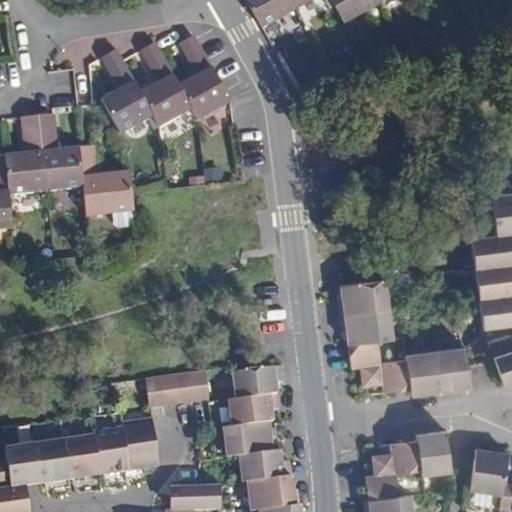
[(245,0),(260,27),(293,9),(288,0),(245,0)]
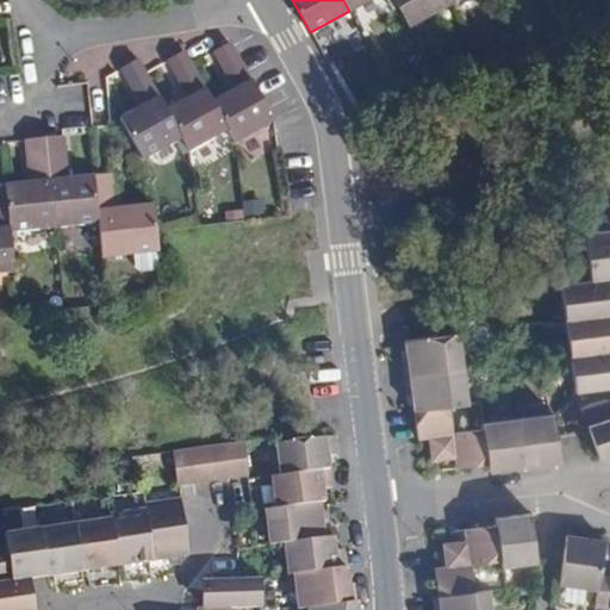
[(343,0),(349,11),(367,0),(343,0)]
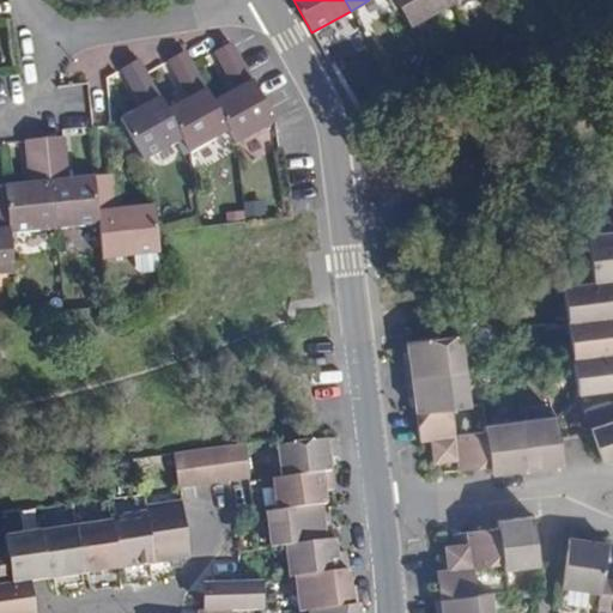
[(395,0),(411,26),(449,5),(447,0),(395,0)]
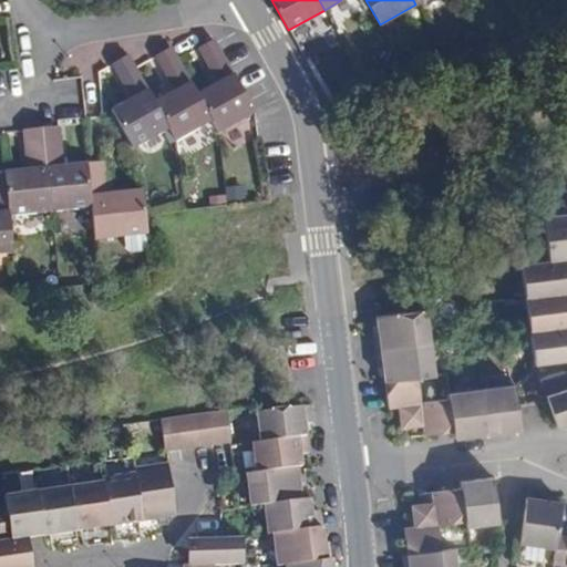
[(212,120),(219,133),(255,112),(214,40),(199,49),(219,83),(197,94),(212,120)]
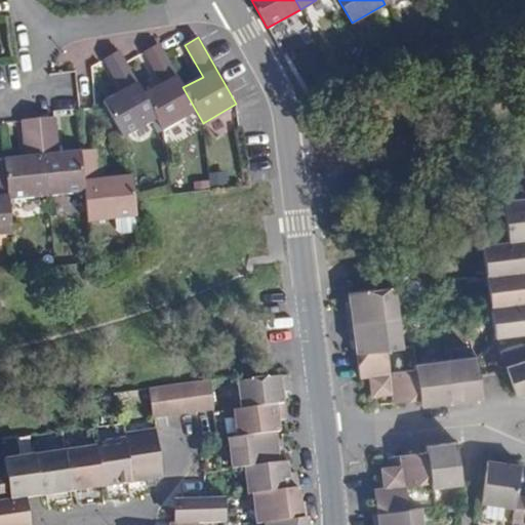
[(163,128),(164,129),(196,111),(183,87),(165,56),(158,44),(144,52),(162,85),(145,95),(157,118),(163,128)]
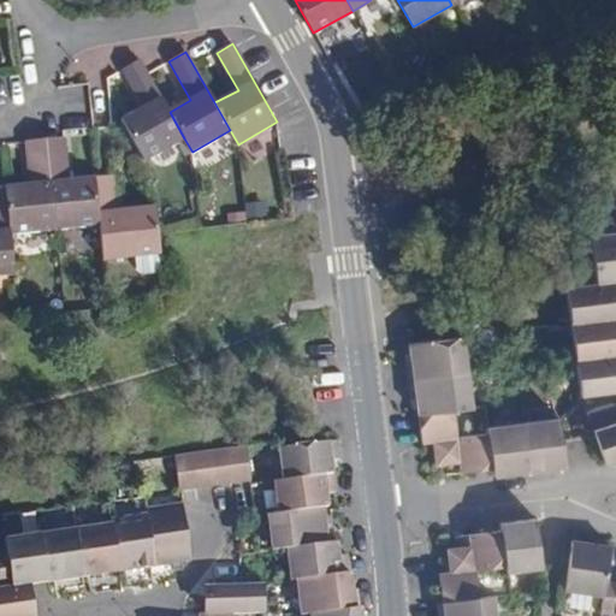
[(144,161),(184,138),(170,112),(148,73),(140,59),(123,70),(143,107),(120,120),(144,161)]
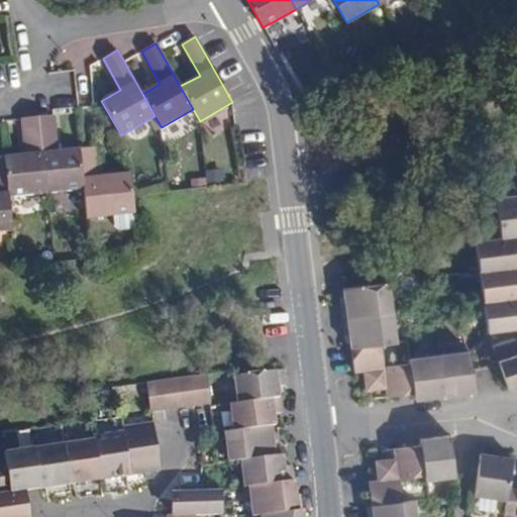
[(84,189),(80,149),(59,151),(55,116),(38,117),(45,192),(84,189)]
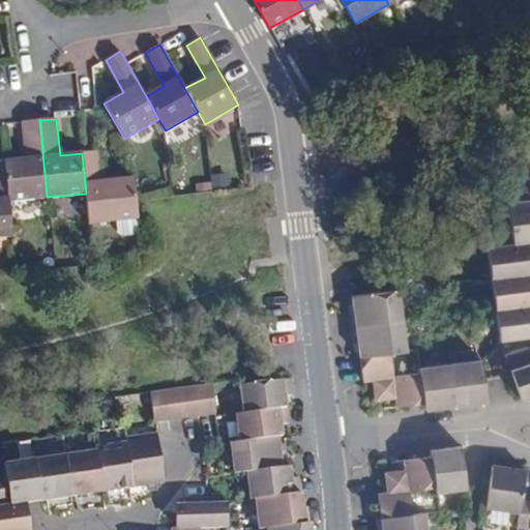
[(8,201),(47,197),(39,120),(23,122),(27,159),(4,162),(8,201)]
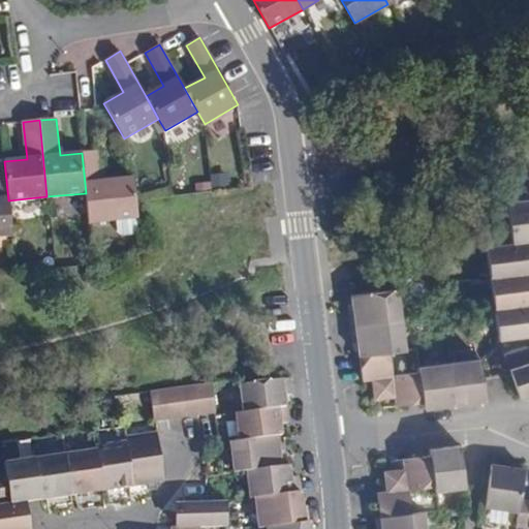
[(86,193),(89,222),(137,217),(135,200),(133,177),(101,180),(98,151),(82,153),(86,193)]
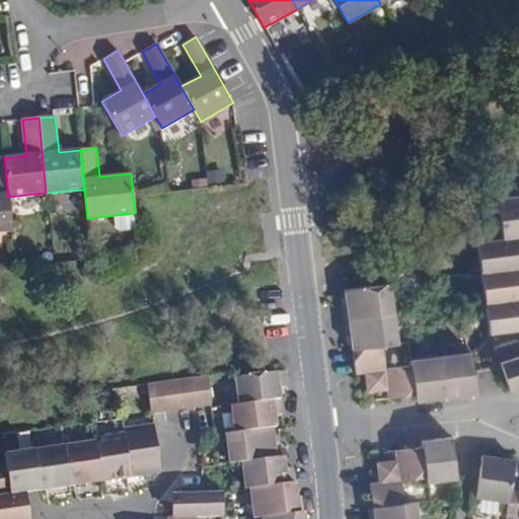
[(0,231),(12,230),(8,197),(4,158),(0,158),(0,231)]
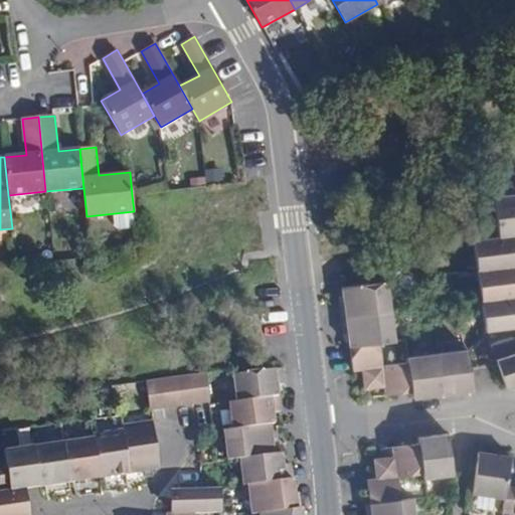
[(514,194),(494,197),(497,222),(499,236),(513,235),(514,234),(514,194)]
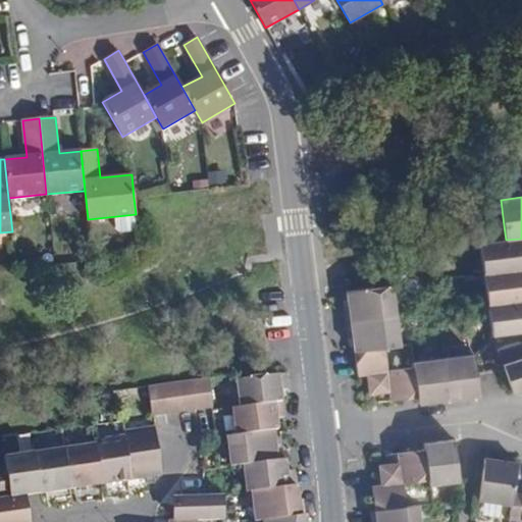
[(521,252),(520,239),(506,240),(482,243),(481,243),(485,274),(521,269),(521,252)]
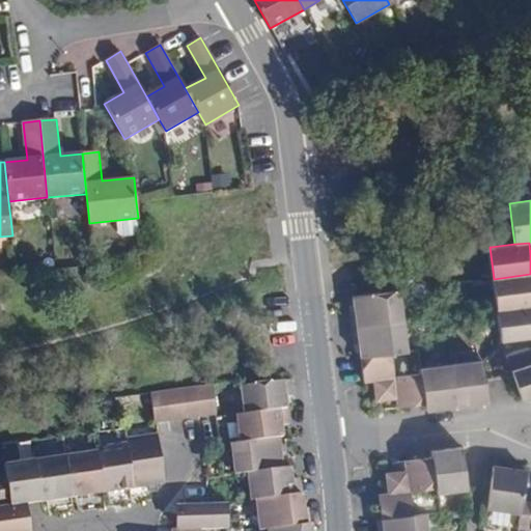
[(530,274),(494,279),(498,309),(530,305),(530,274)]
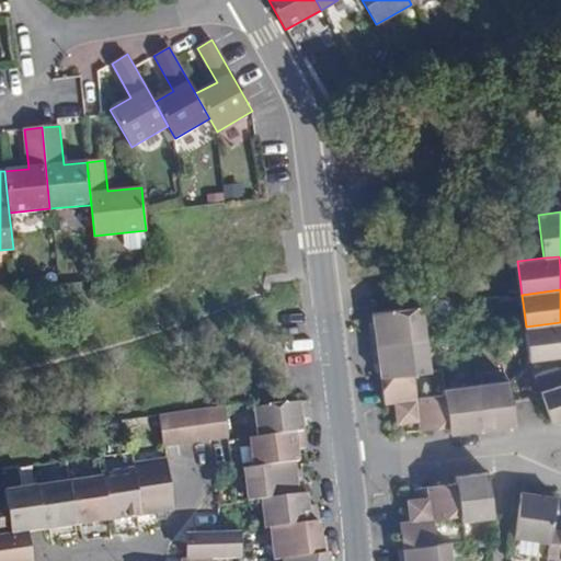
[(371,346),(425,340),(422,308),(373,315),(375,330),(370,330),(371,346)]
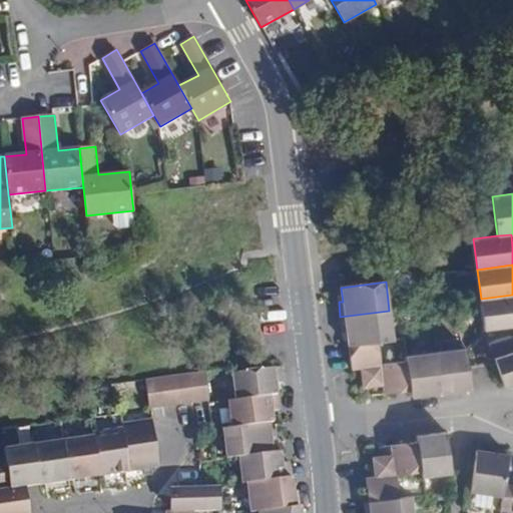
[(512,295),(481,299),(484,329),(510,326),(512,325),(512,295)]
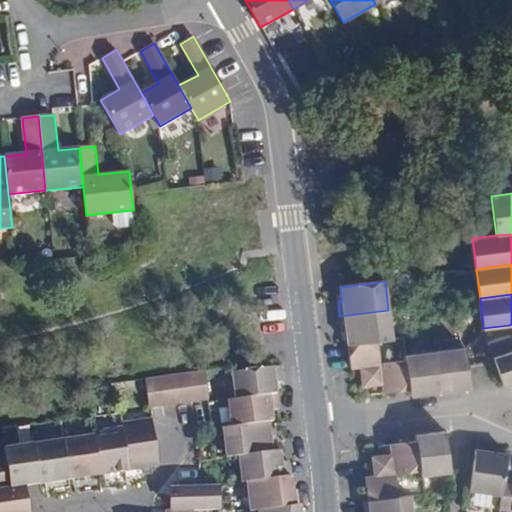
[(348,345),(392,340),(388,310),(339,316),(341,333),(347,332),(348,345)]
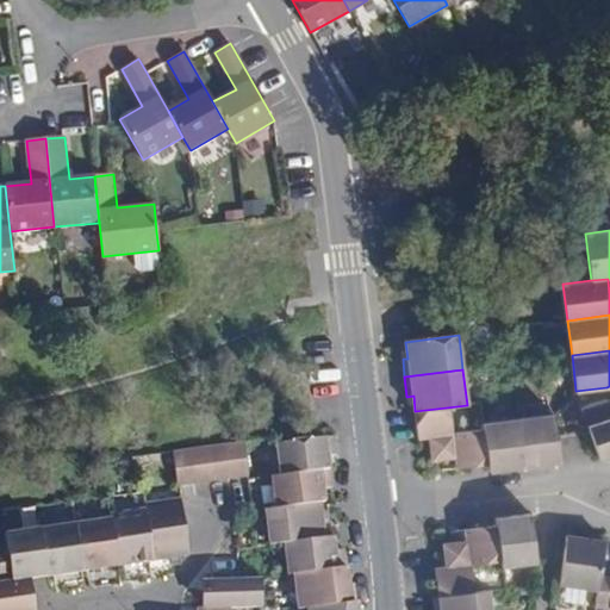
[(487,466),(483,423),(480,404),(467,405),(415,411),(418,440),(430,439),(433,461),(455,458),(456,470),(487,466)]
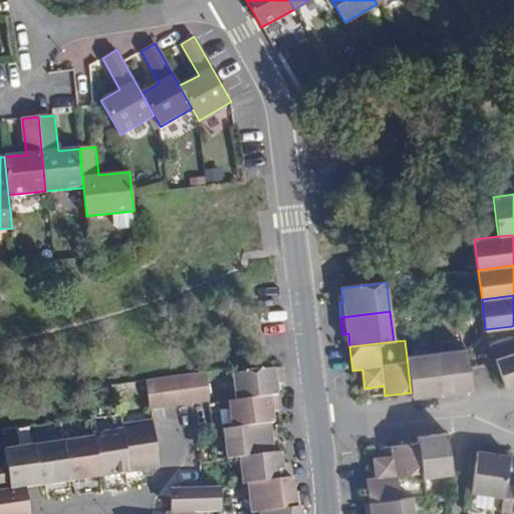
[(467,349),(438,353),(443,394),(472,391),(469,368),(467,349)]
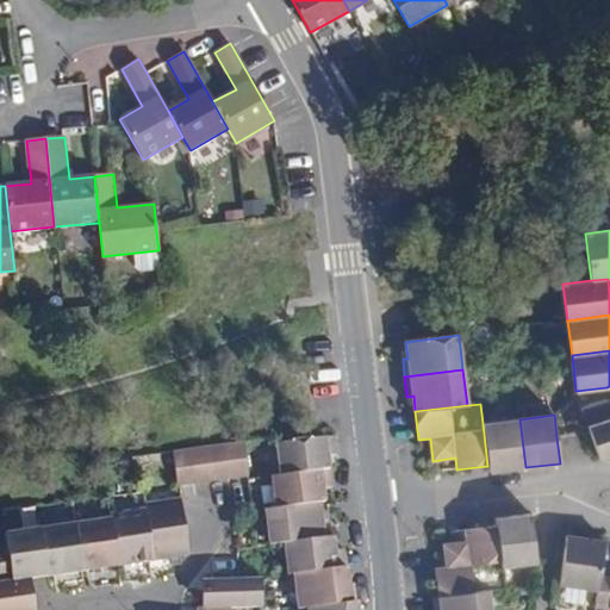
[(526,467),(520,419),(483,423),(487,466),(489,472),(526,467)]
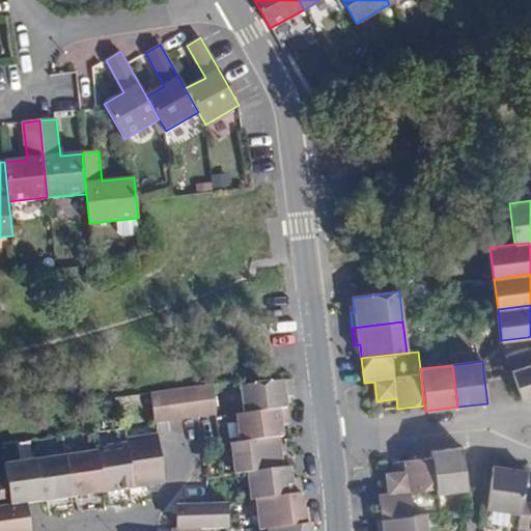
[(530,365),(512,371),(513,375),(522,400),(530,397),(530,365)]
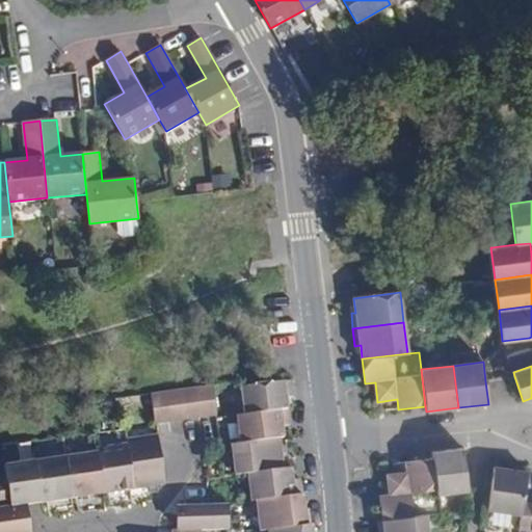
[(245,414),(289,408),(288,397),(295,396),(293,381),(242,388),(245,414)]
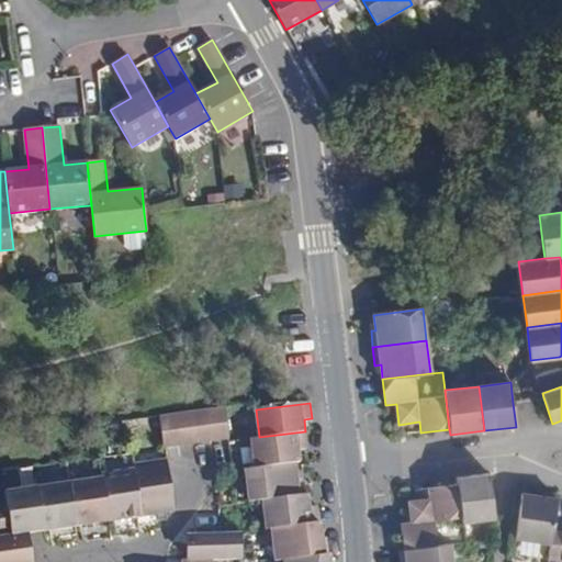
[(225,407),(224,408),(193,412),(198,441),(229,437),(225,407)]
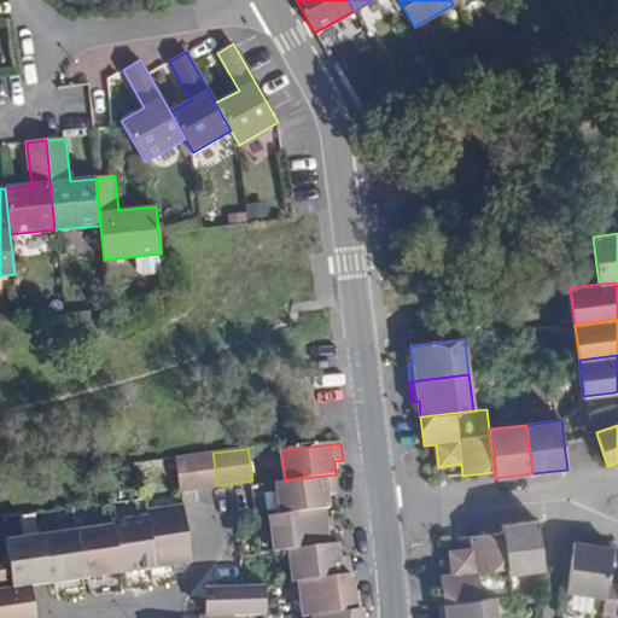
[(181,490),(217,485),(213,453),(178,458),(181,490)]
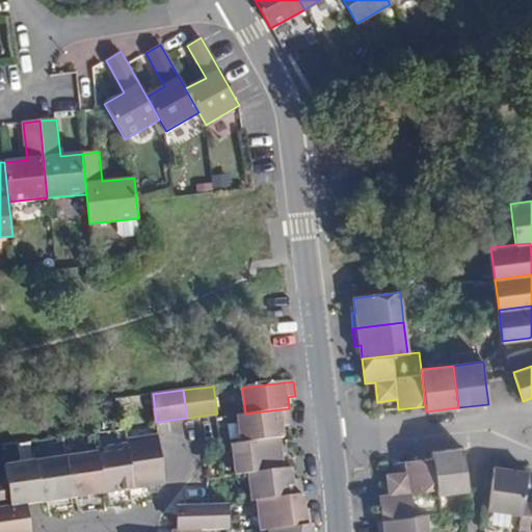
[(241,443),(284,436),(283,426),(290,424),(289,408),(245,414),(237,415),(241,443)]
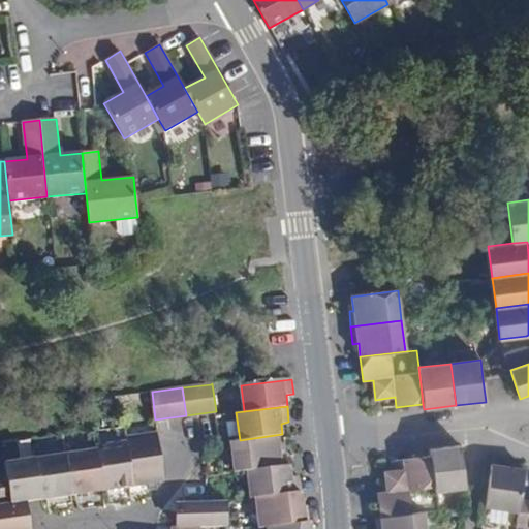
[(158,432),(126,437),(127,441),(133,487),(165,483),(158,432)]
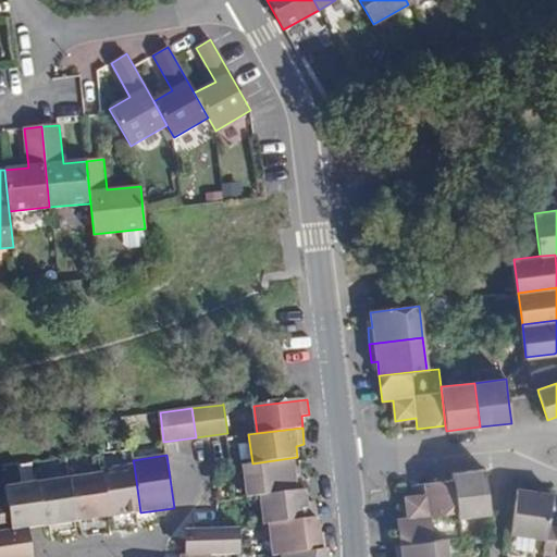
[(260,495),(297,491),(296,475),(299,475),(297,457),(252,463),(244,463),(248,496),(260,495)]
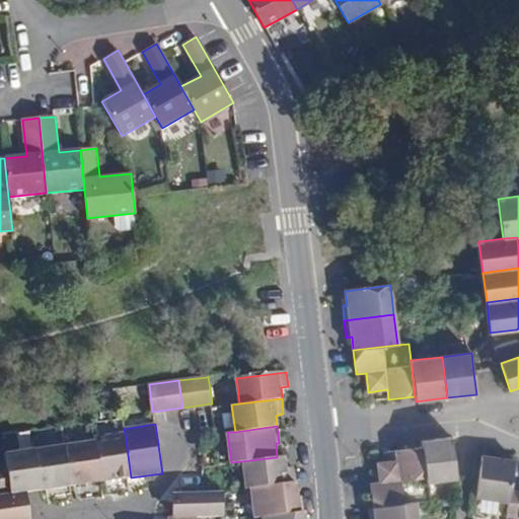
[(131,477),(125,433),(94,437),(95,440),(101,483),(131,477)]
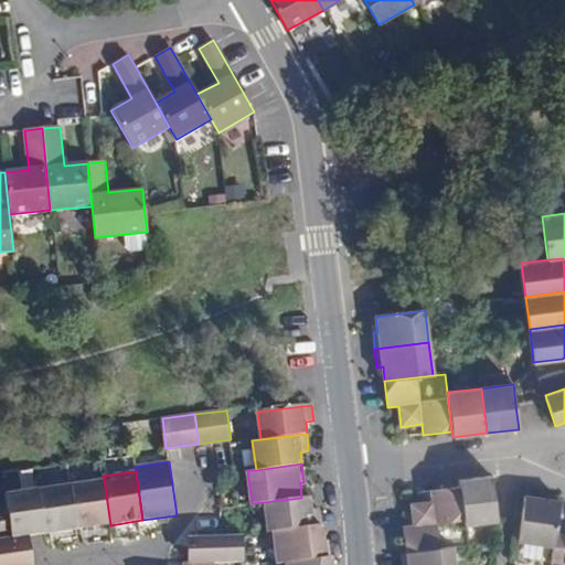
[(459,487),(465,525),(498,521),(491,477),(459,481),(459,487)]
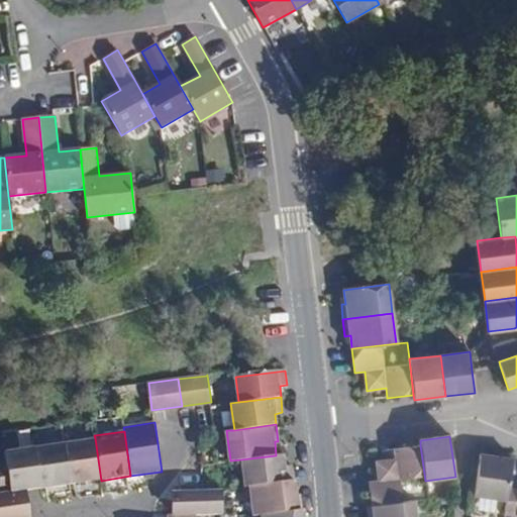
[(101,481),(95,438),(66,443),(72,485),(101,481)]
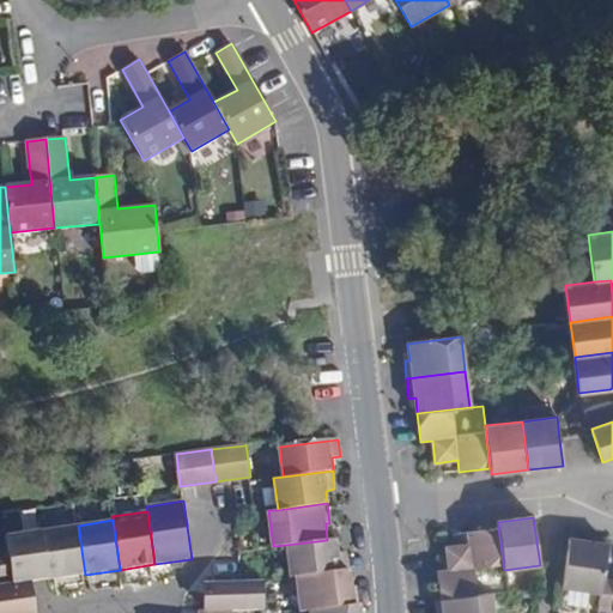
[(85,575),(78,526),(42,530),(49,580),(85,575)]
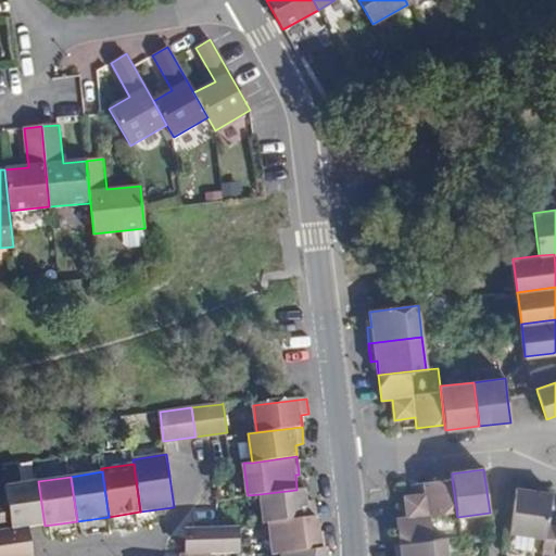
[(400,544),(447,538),(459,536),(457,517),(452,479),(424,483),(425,494),(404,496),(406,517),(397,518),(400,544)]
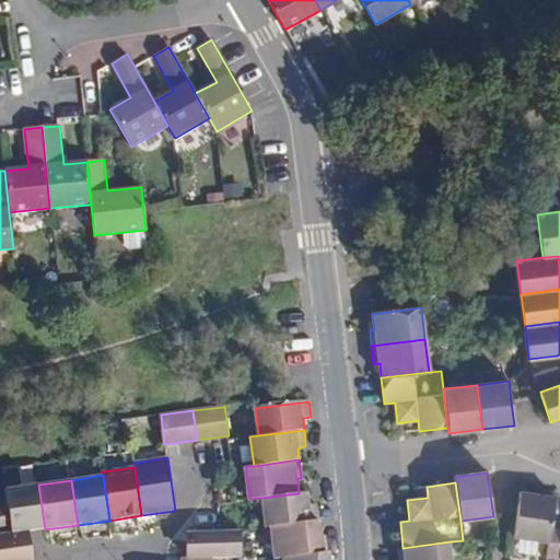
[(45,529),(38,485),(4,490),(7,501),(11,535),(28,533),(45,529)]
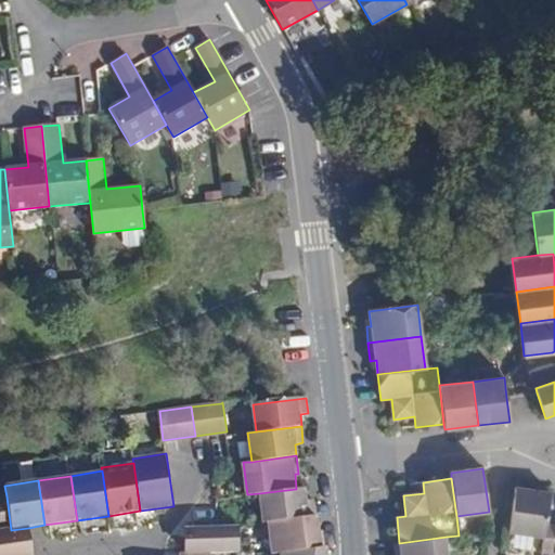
[(542,554),(554,554),(554,525),(546,525),(551,492),(517,487),(510,532),(544,538),(542,554)]
